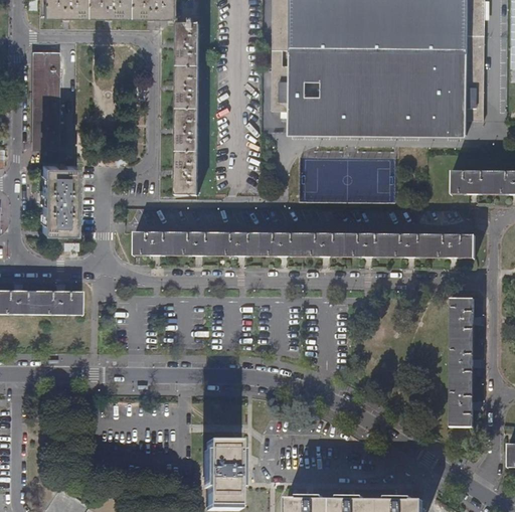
[(43,0),(43,15),(172,17),(172,0),(43,0)]
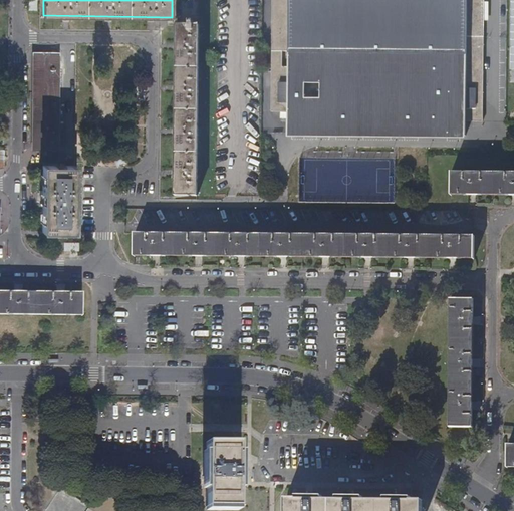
[(180,0),(180,21),(175,21),(174,193),(197,193),(198,0),(180,0)]
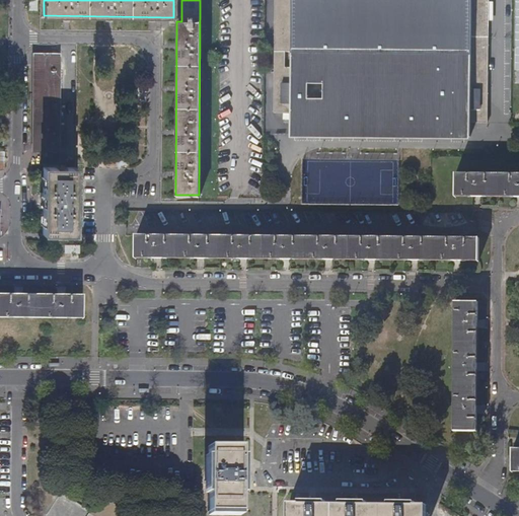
[(274,0),(274,109),(290,109),(290,132),(470,133),(470,120),(487,120),(488,0),(274,0)]
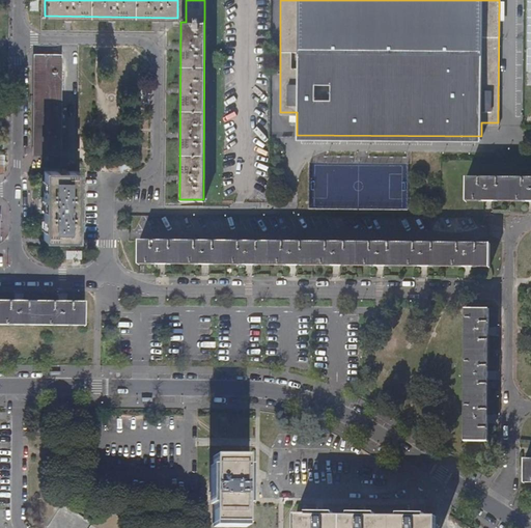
[(60,51),(37,51),(36,148),(59,149),(60,51)]
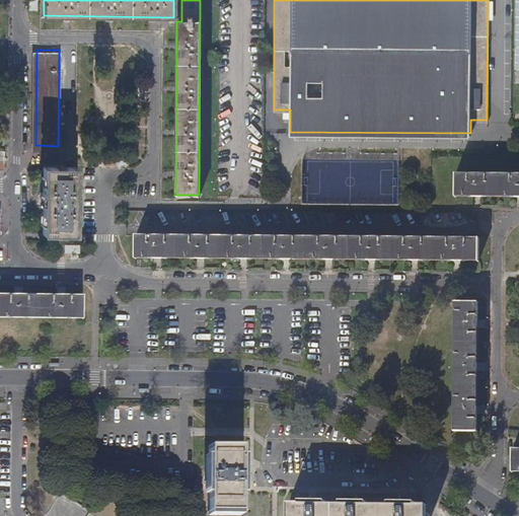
[(75,164),(43,164),(42,231),(75,231),(75,164)]
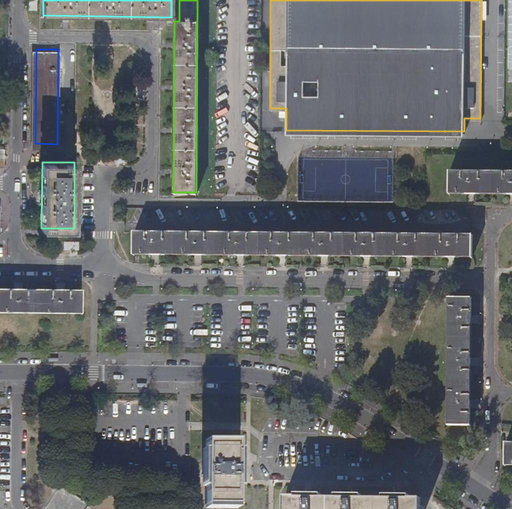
[(511,169),(449,169),(449,191),(511,191),(511,169)]
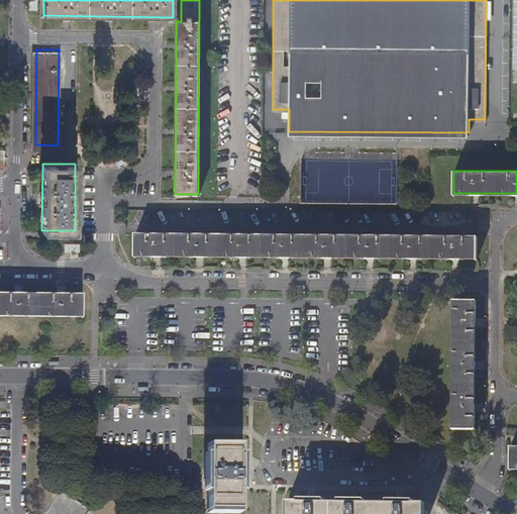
[(477,234),(135,231),(135,253),(477,257),(477,234)]
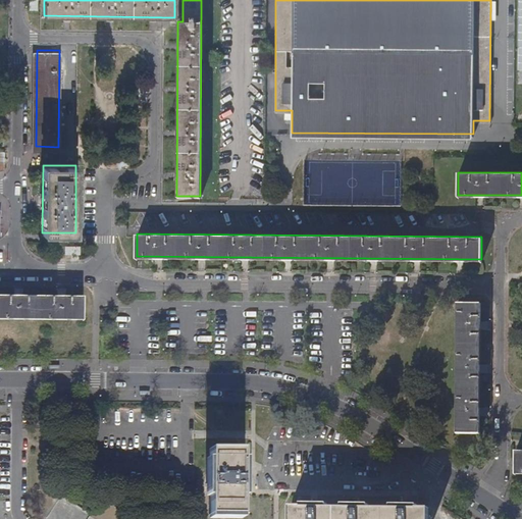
[(80,251),(80,244),(65,244),(66,252),(80,251)]
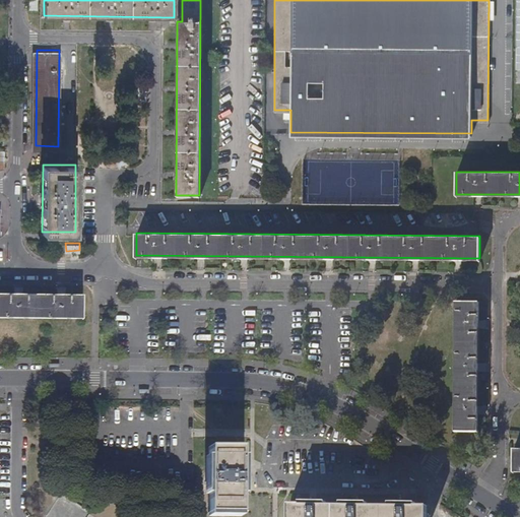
[(0,315),(82,317),(82,294),(64,293),(57,293),(21,293),(14,293),(0,292),(0,315)]
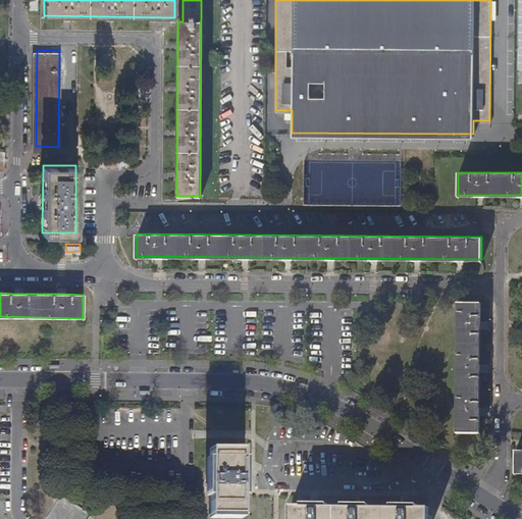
[(480,302),(458,301),(457,430),(479,431),(479,412),(479,404),(480,369),(480,362),(480,327),(480,319),(480,302)]
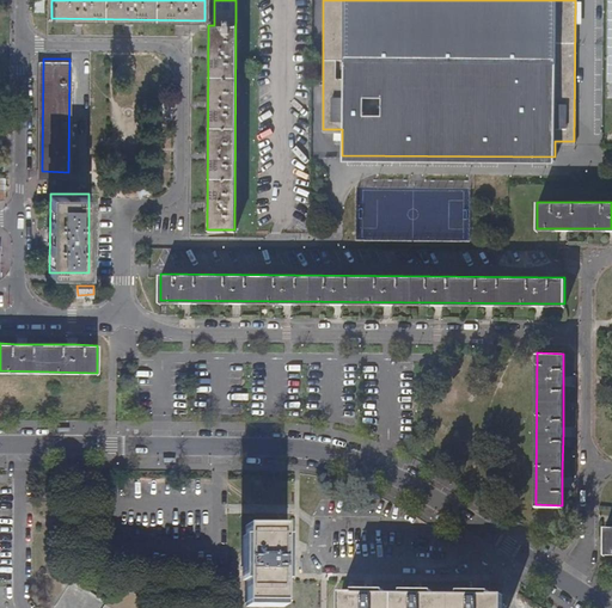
[(245,554),(239,556),(239,566),(245,566),(245,600),(282,600),(283,566),(289,566),(289,556),(283,556),(283,522),(245,522),(245,554)]
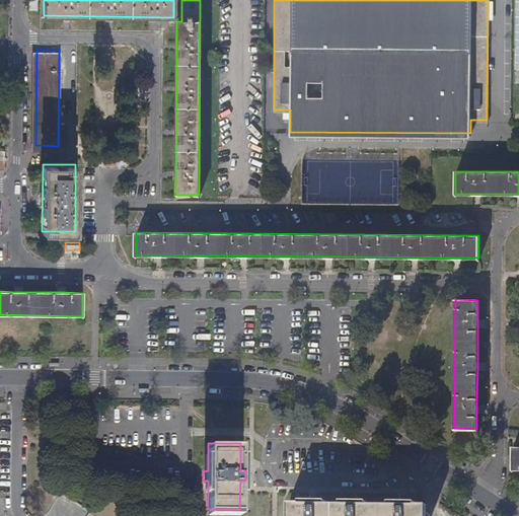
[(300,501),(289,500),(288,515),(426,515),(426,502),(422,502),(415,502),(403,502),(396,502),(366,501),(359,501),(348,501),(341,501),(325,501),(319,501),(307,501),(300,501)]
